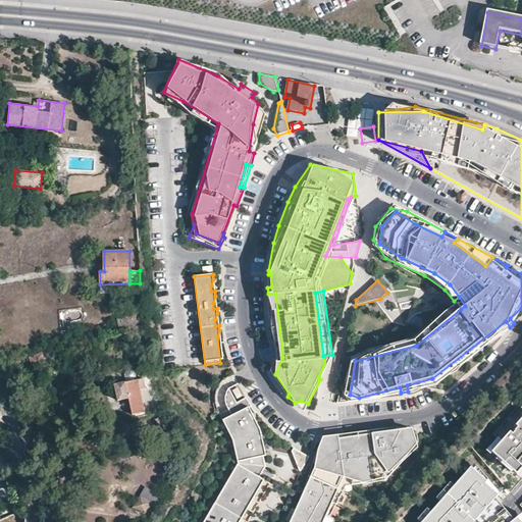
[(274,377),(275,374),(282,357),(275,294),(268,294),(267,294),(267,312),(269,329),(272,343),(276,355),(270,371),(274,377)]
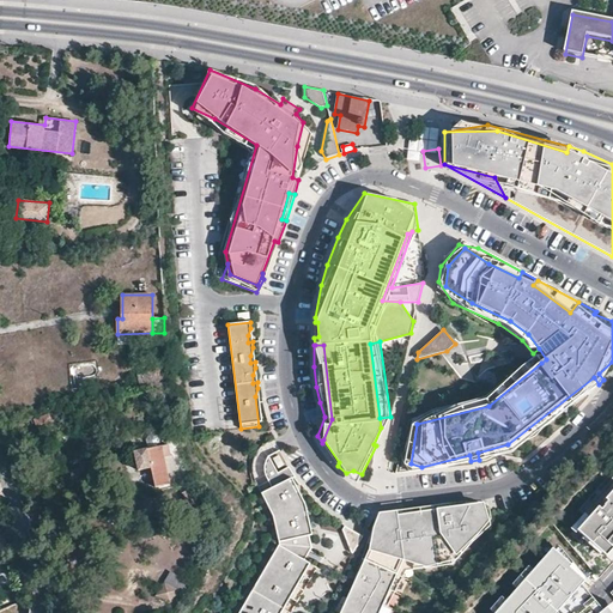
[(471,461),(469,455),(422,467),(411,463),(417,424),(489,406),(541,363),(535,357),(485,396),(456,406),(432,411),(413,418),(401,460),(410,472),(447,467),(471,461)]
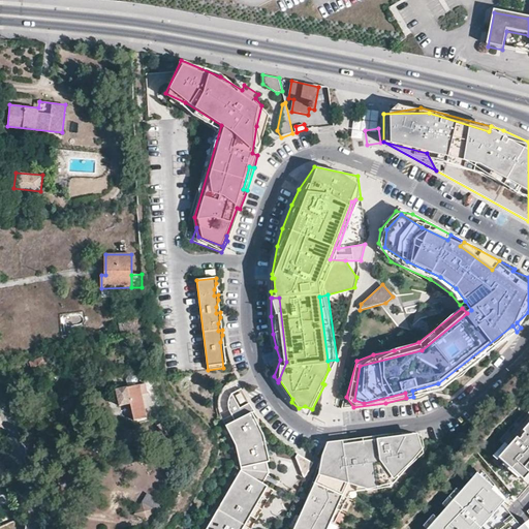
[(521,328),(528,317),(528,312),(517,322),(521,328)]
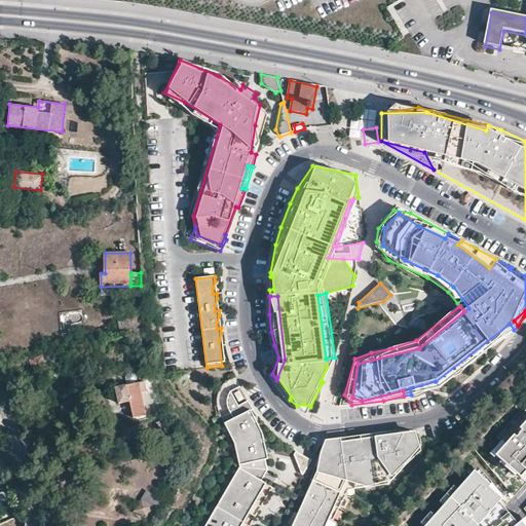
[(134,314),(135,318),(118,322),(120,332),(132,330),(141,328),(140,313),(134,314)]
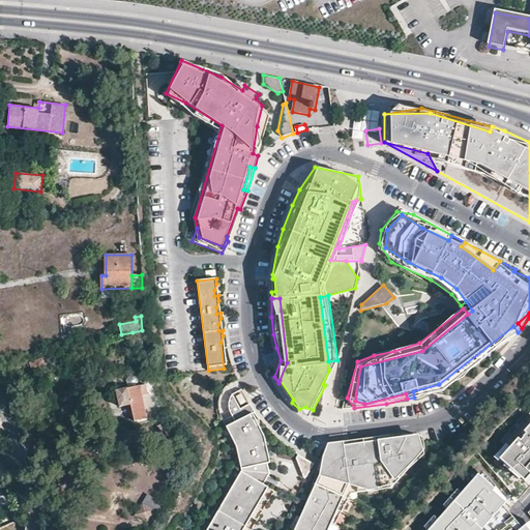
[(518,332),(513,326),(439,384),(413,391),(414,398),(442,390),(518,332)]
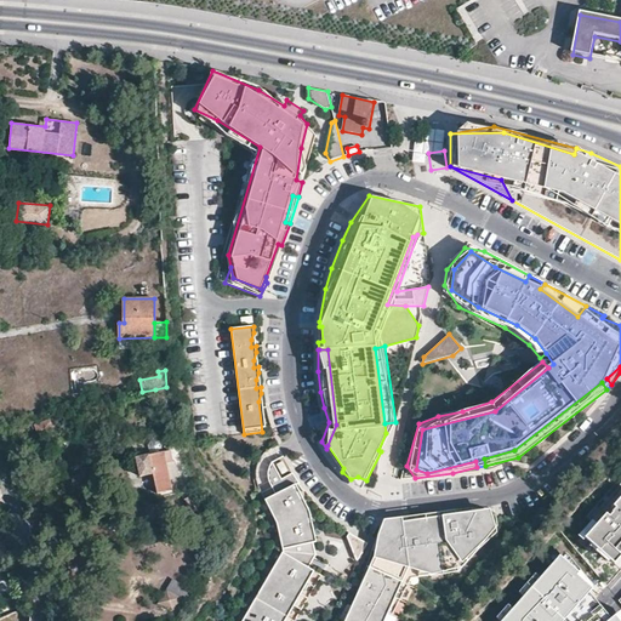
[(155,389),(155,394),(164,398),(167,398),(166,387),(155,389)]
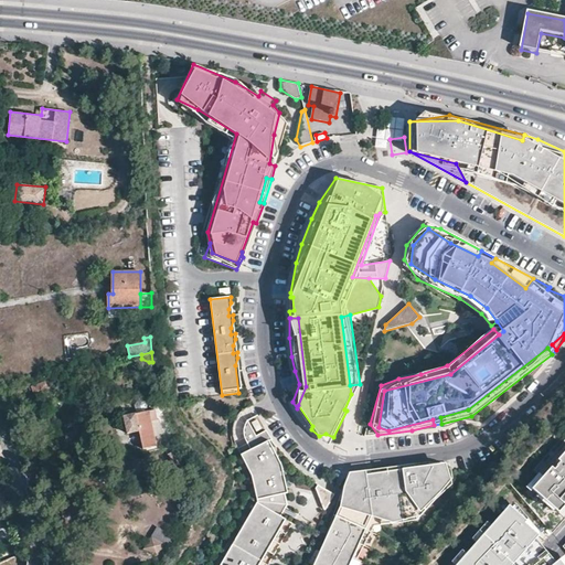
[(45,387),(44,381),(31,385),(32,392),(45,387)]
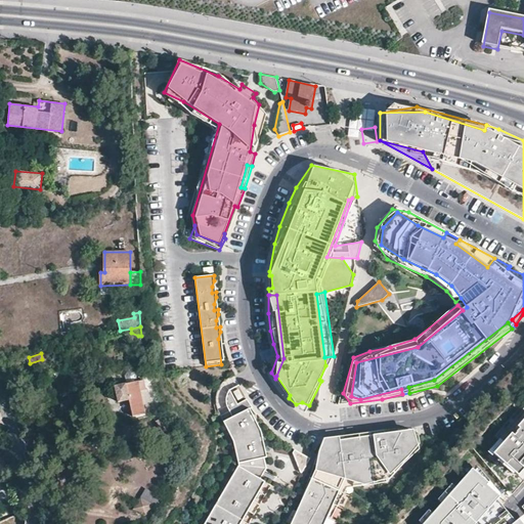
[(150,407),(146,388),(144,388),(142,380),(115,386),(119,402),(129,399),(135,426),(147,424),(144,408),(150,407)]
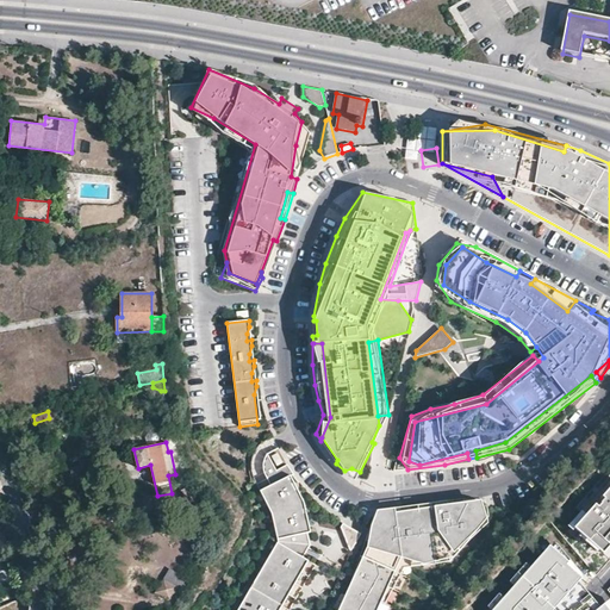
[(284,462),(278,453),(272,456),(278,466),(284,462)]
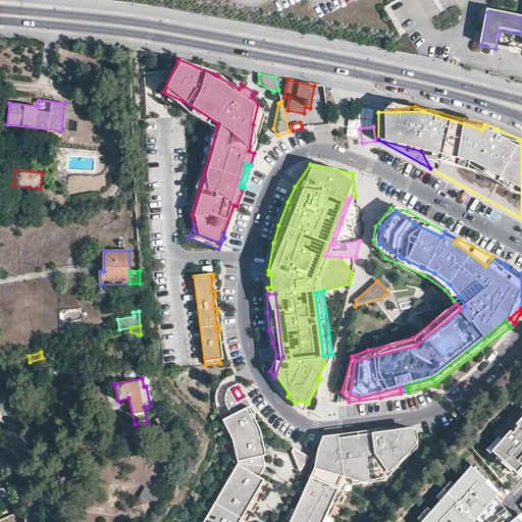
[(249,407),(251,406),(246,398),(238,403),(229,388),(226,395),(226,402),(227,407),(232,415),(246,409),(249,407)]
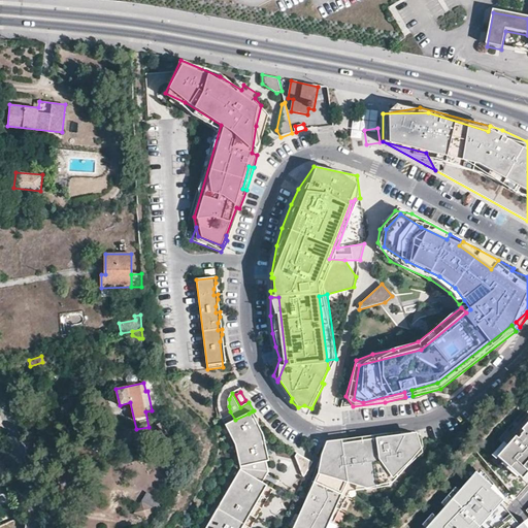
[(309,414),(311,408),(304,405),(298,407),(309,414)]
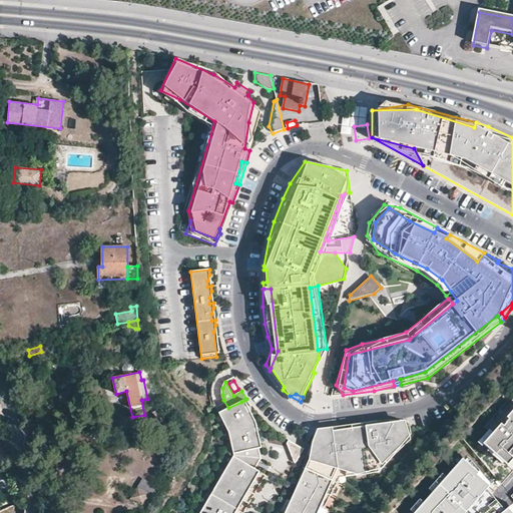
[(257,423),(244,400),(241,402),(252,424),(258,449),(262,448),(257,423)]
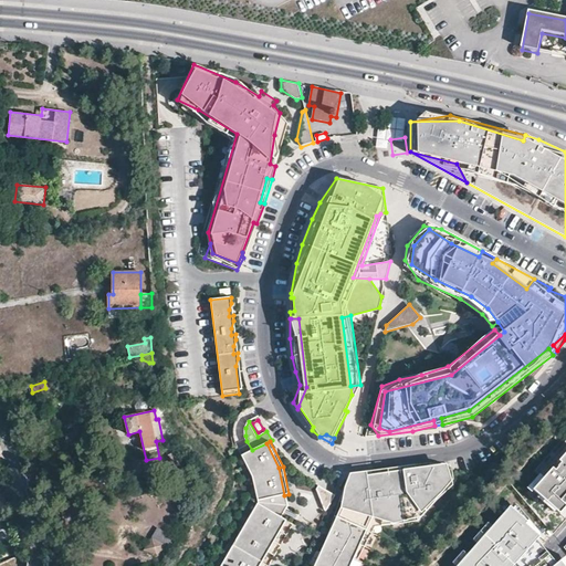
[(279,468),(266,443),(252,450),(242,456),(251,473),(258,501),(284,495),(279,468)]
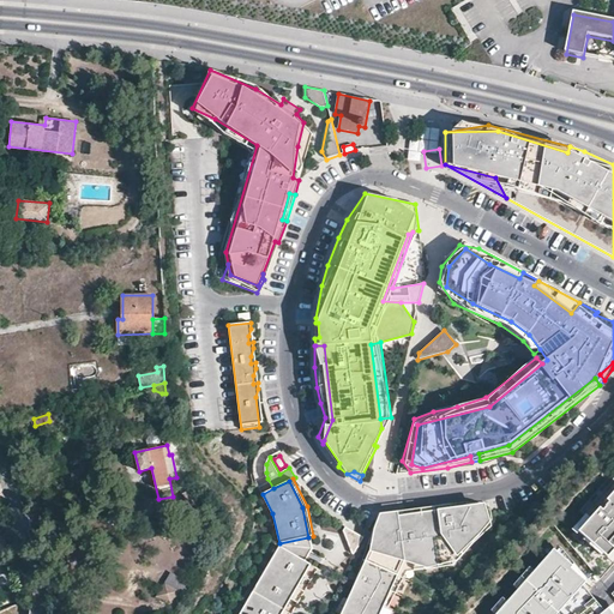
[(596,512),(578,531),(607,558),(613,549),(613,492),(607,500),(603,497),(594,509),(596,512)]
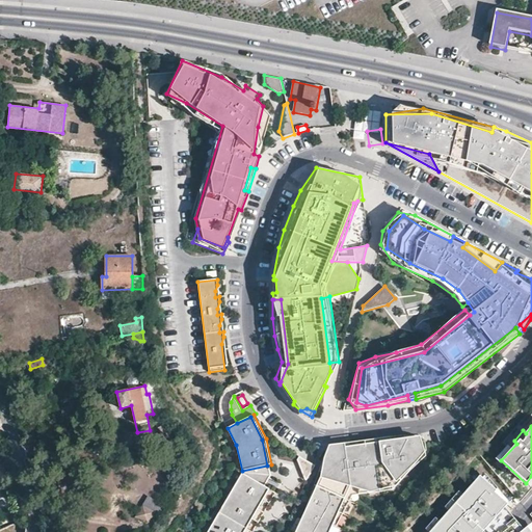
[(428,452),(435,446),(424,435),(330,444),(309,503),(334,450),(418,441),(418,444),(424,449),(395,483),(350,485),(344,499),(347,501),(351,490),(397,488),(428,452)]
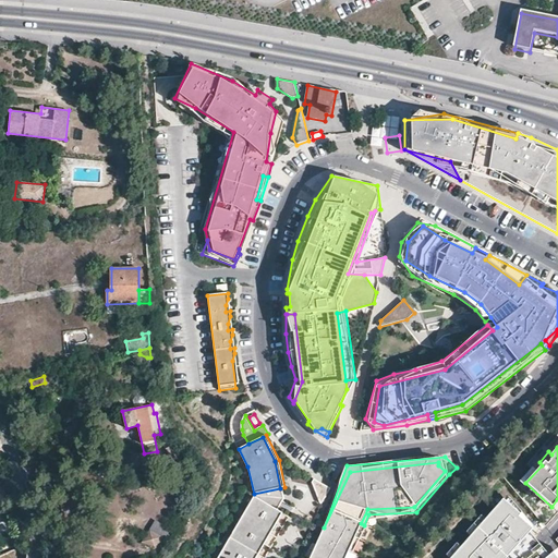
[(414,507),(445,471),(438,465),(438,462),(350,472),(324,528),(316,545),(310,557),(344,557),(349,550),(361,523),(367,509),(414,507)]
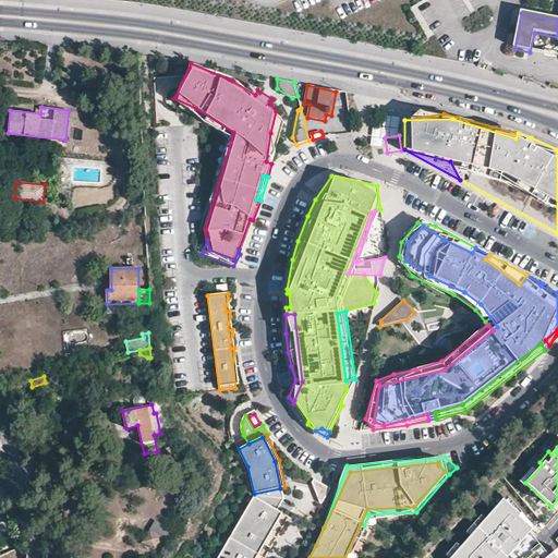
[(283,500),(280,488),(254,494),(254,497),(278,510),(283,500)]
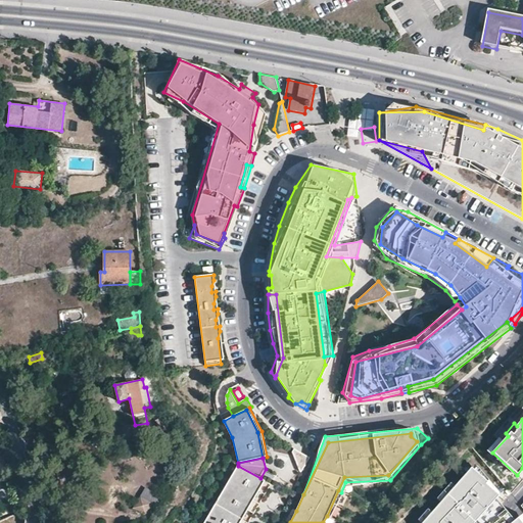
[(251,504),(247,501),(250,494),(255,497),(263,484),(258,481),(260,478),(238,466),(204,522),(240,522),(236,520),(239,514),(244,516),(251,504)]
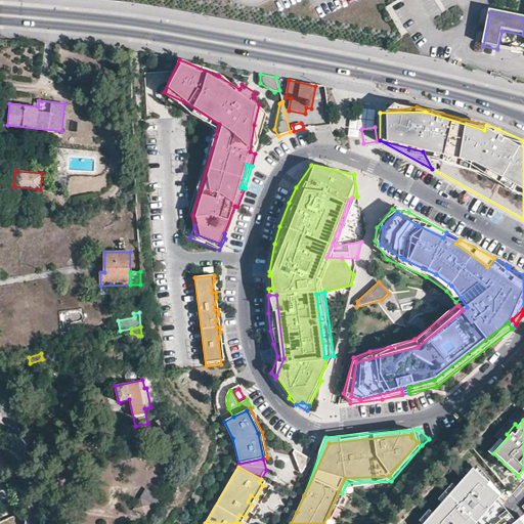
[(483,469),(428,523),(523,523),(523,522),(506,499),(509,497),(483,469)]
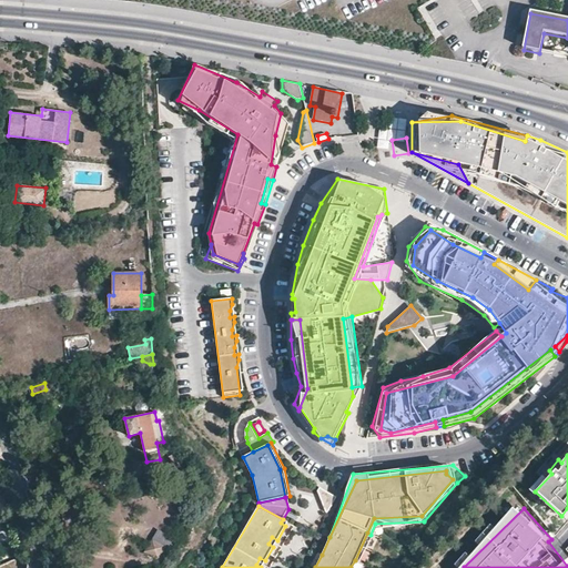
[(358,563),(371,535),(367,533),(355,560),(358,563)]
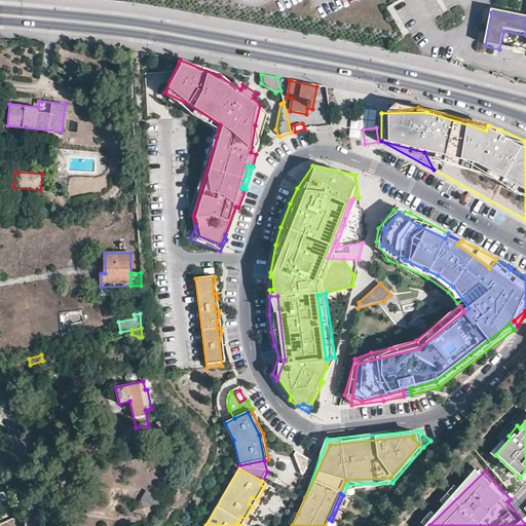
[(253,506),(257,500),(252,497),(249,503),(253,506)]
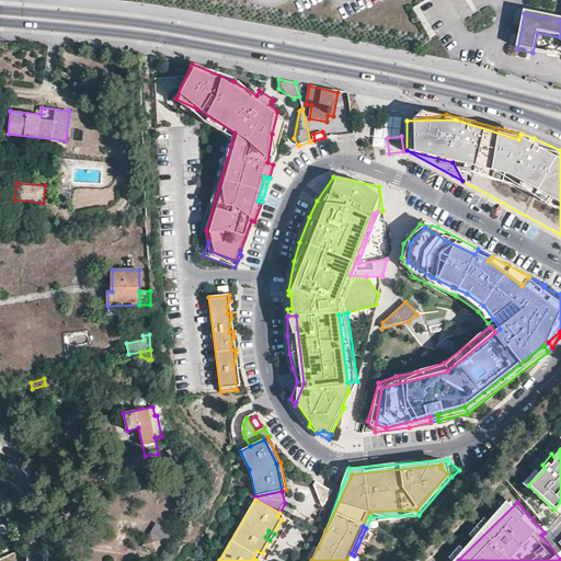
[(163,540),(149,533),(141,546),(155,553),(163,540)]
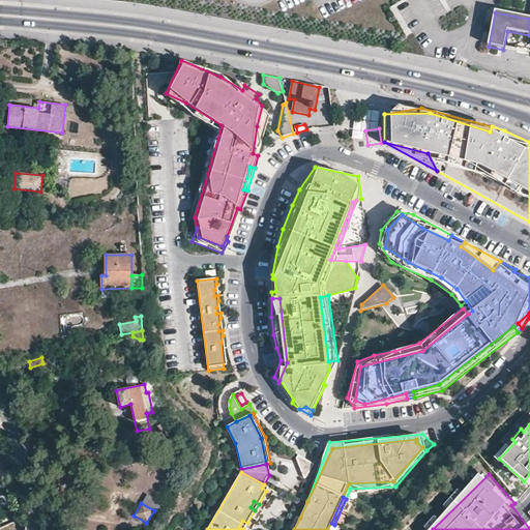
[(293,529),(294,529),(300,518),(297,516),(290,527),(293,529)]
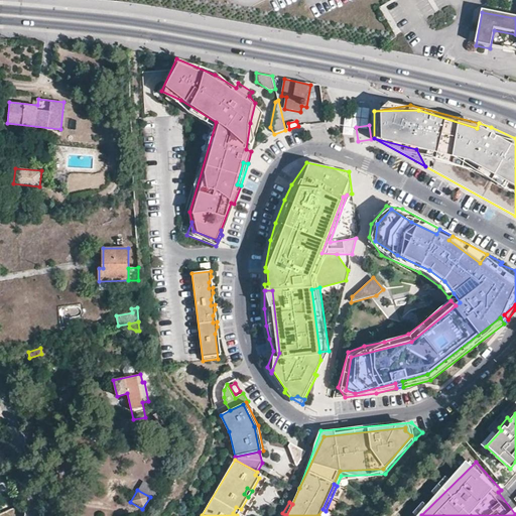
[(237,515),(241,509),(236,507),(233,513),(237,515)]
